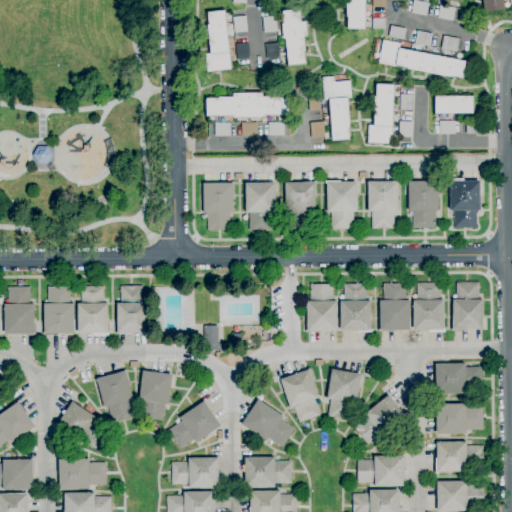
[(364,0),(364,29),(348,29),(348,16),(346,16),(346,0),(364,0)]
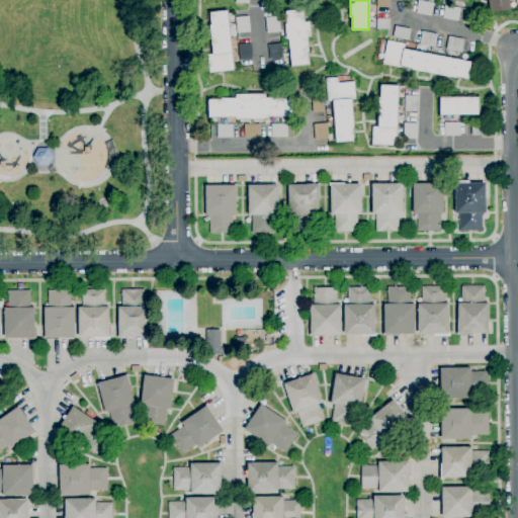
[(374,0),(375,7),(389,8),(389,0),(374,0)]
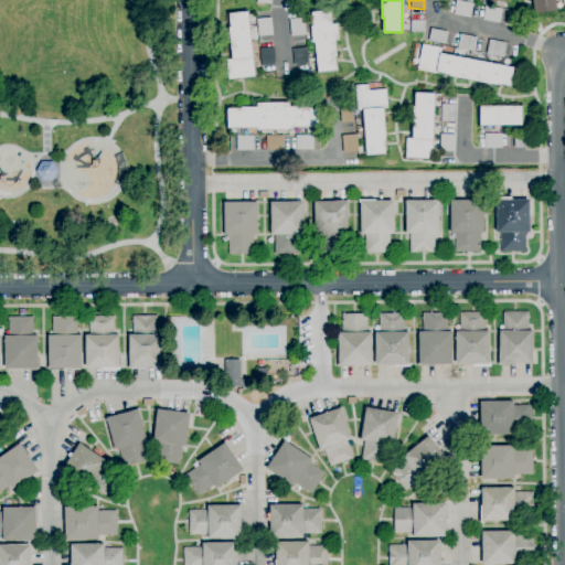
[(470,18),(454,14),(456,0),(473,3),(470,18)]
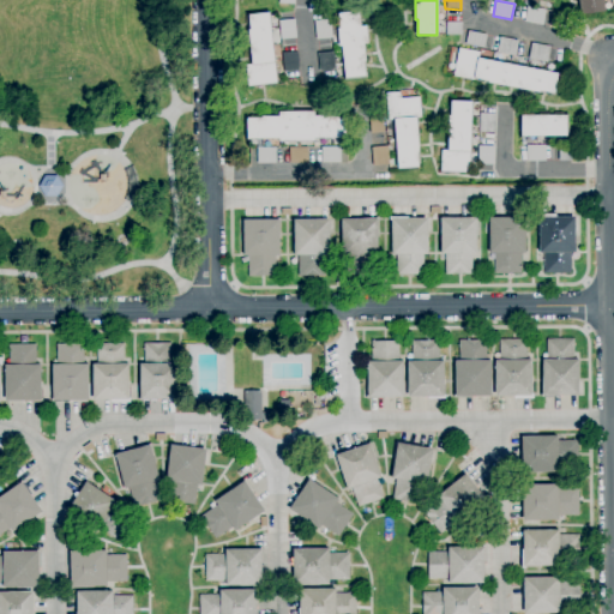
[(581,16),(578,0),(603,0),(606,12),(581,16)]
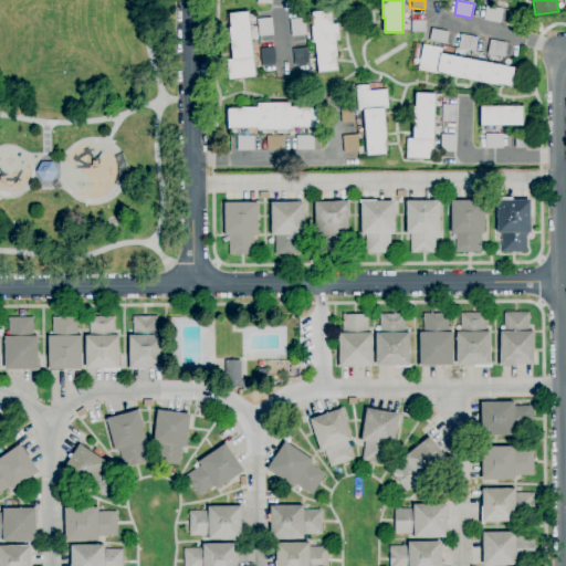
[(501,23),(483,20),(485,6),(503,9),(501,23)]
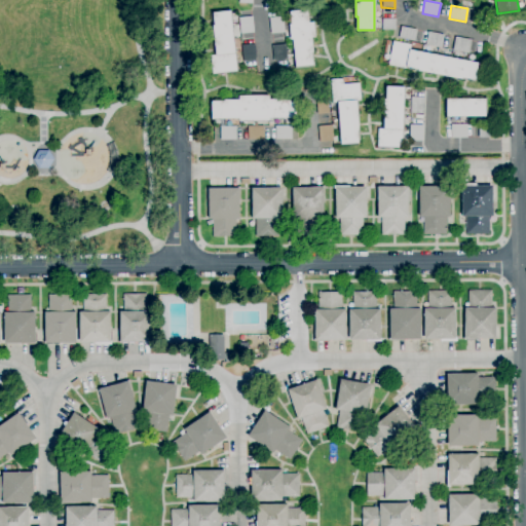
[(296,67),(293,39),(291,40),(289,25),(292,25),(290,11),(307,10),(308,23),(313,23),(315,37),(311,38),(312,52),(311,52),(312,65),(296,67)]
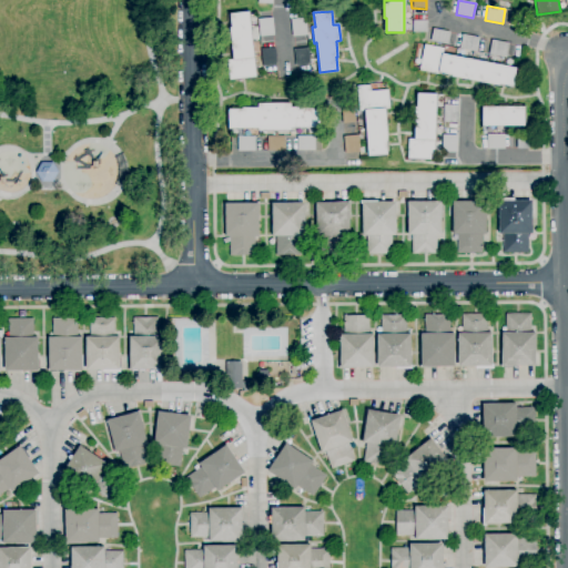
[(230,80),(227,61),(234,60),(230,28),(232,28),(230,14),(249,12),(255,77),(230,80)]
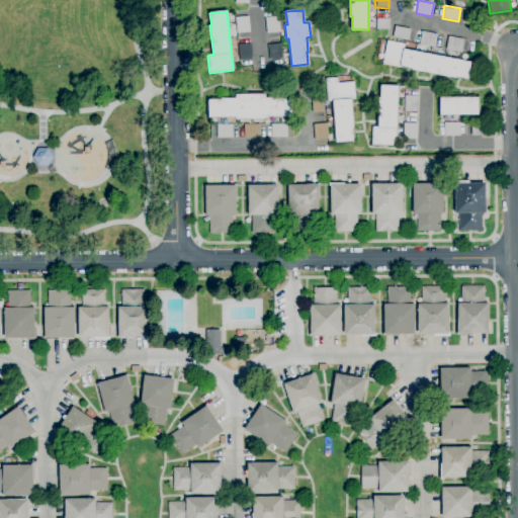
[(237,33),(235,18),(248,16),(250,32),(237,33)]
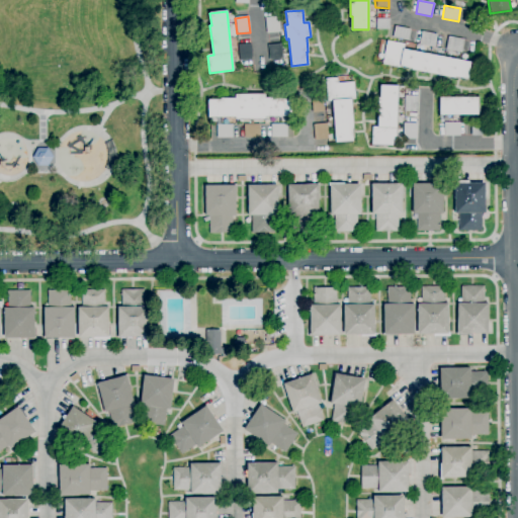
[(267,33),(265,18),(278,16),(280,32),(267,33)]
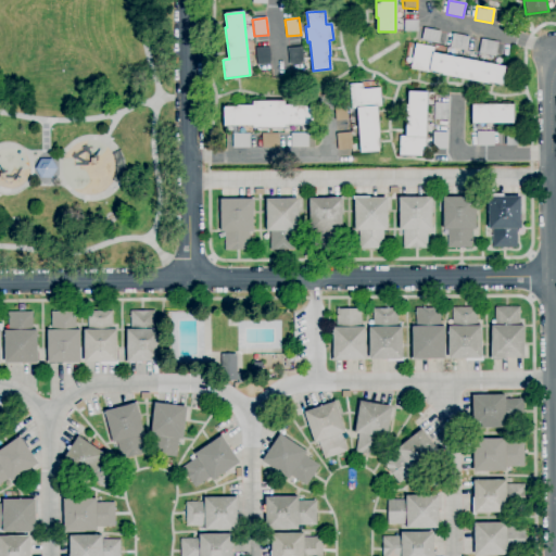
[(404,32),(404,21),(418,21),(418,32),(404,32)]
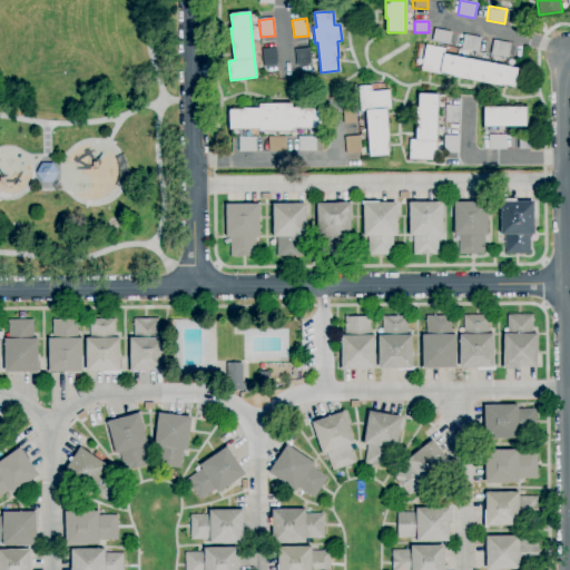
[(450,45),(433,41),(434,29),(452,32),(450,45)]
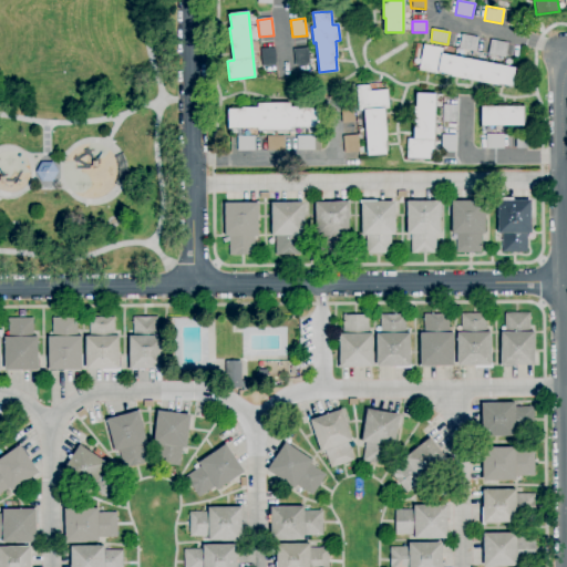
[(476,52),(459,49),(462,34),(478,38),(476,52)]
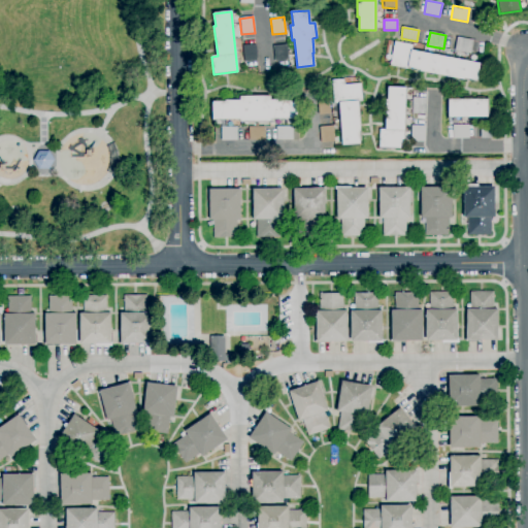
[(470,54),(455,51),(457,37),(472,40),(470,54)]
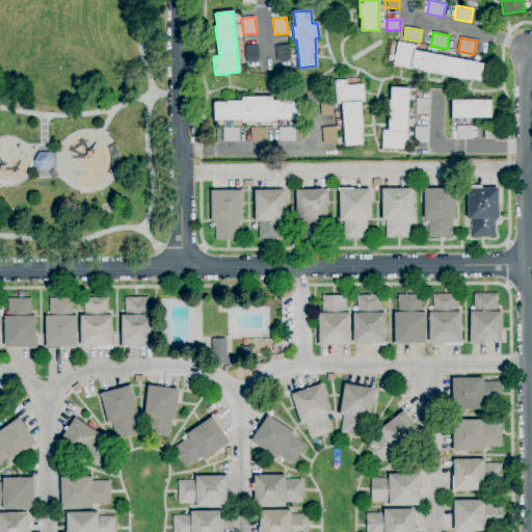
[(480,81),(467,78),(467,80),(423,72),(424,71),(410,68),(410,70),(393,65),(398,42),(416,46),(415,51),(483,64),(480,81)]
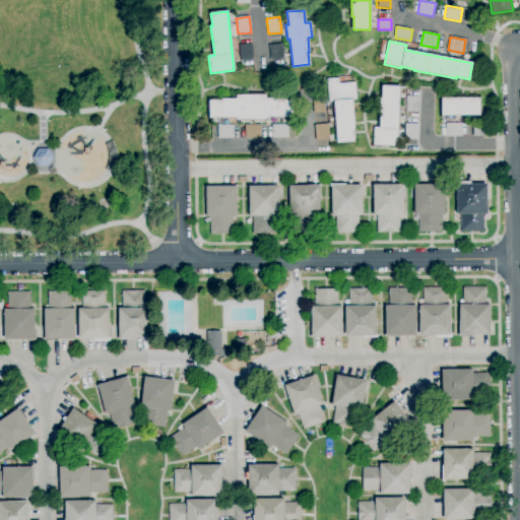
[(241,61),(239,45),(252,44),(254,60),(241,61)]
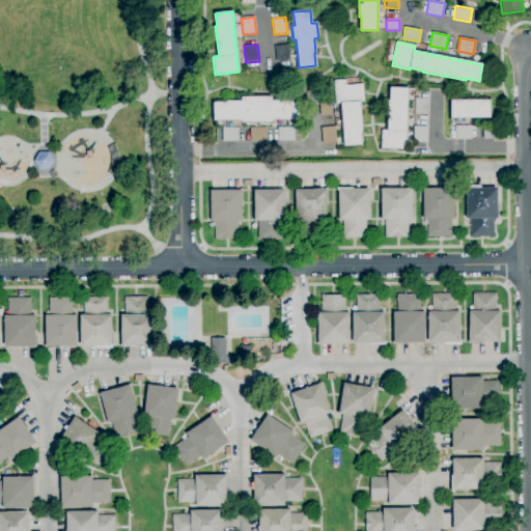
[(277,62),(275,47),(288,45),(290,61),(277,62)]
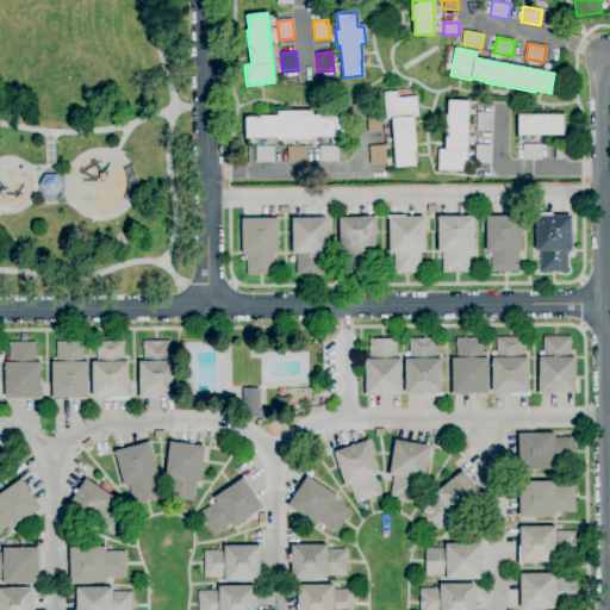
[(396,168),(392,119),(386,119),(384,93),(396,92),(397,99),(416,97),(418,117),(414,117),(416,151),(415,151),(416,166),(396,168)]
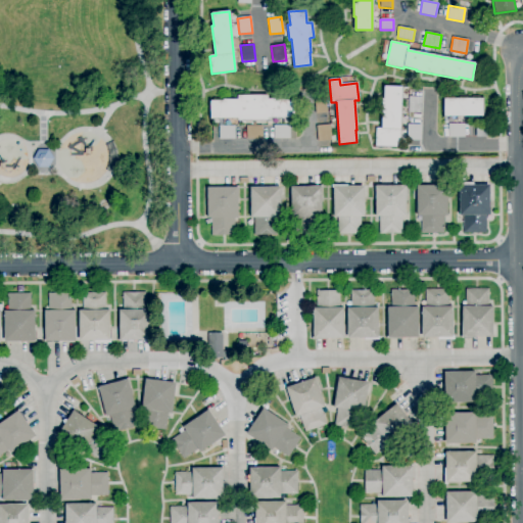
[(399,147),(376,146),(376,129),(382,129),(383,99),(384,99),(384,87),(401,87),(399,147)]
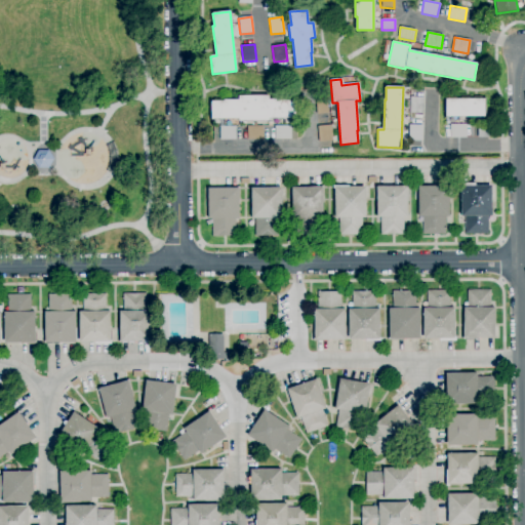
[(240,123),(228,123),(228,119),(211,119),(211,102),(225,102),(225,101),(239,101),(239,96),(269,96),(269,99),(283,99),(283,102),(295,102),(295,118),(269,118),(269,120),(240,121),(240,123)]
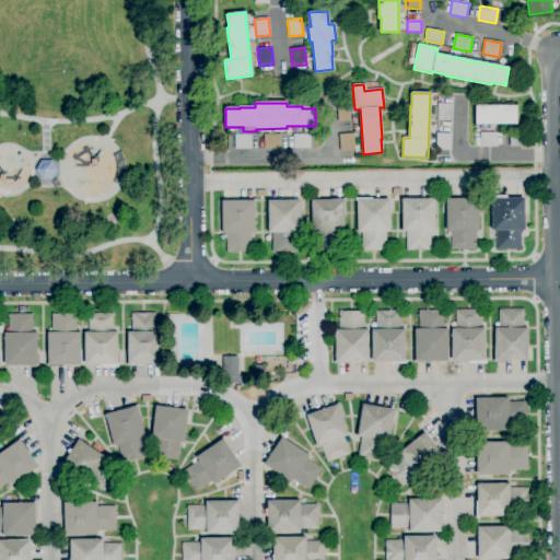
[(338,123),(337,105),(349,104),(350,121),(338,123)]
